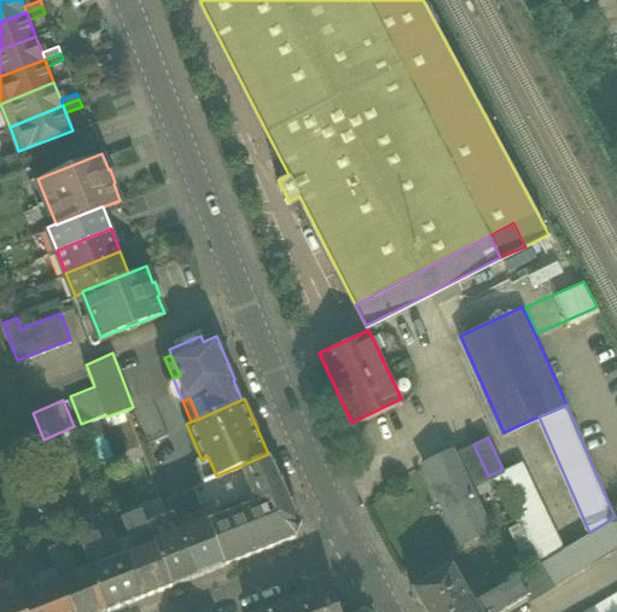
[(473,444),(454,454),(469,485),(488,476),(473,444)]
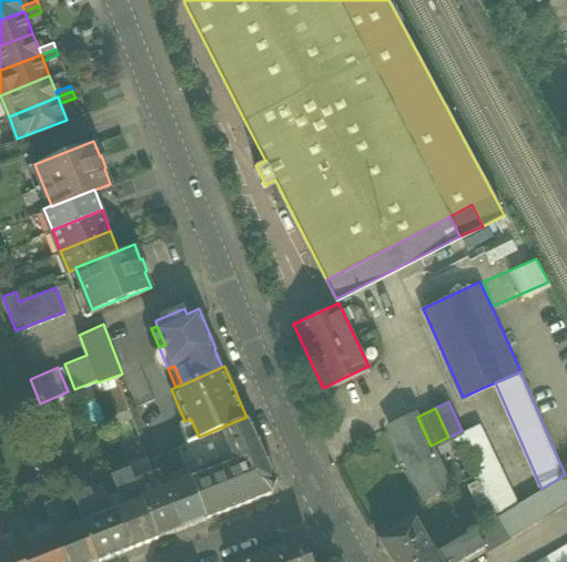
[(444,473),(431,446),(417,417),(415,412),(390,425),(424,498),(451,486),(444,473)]
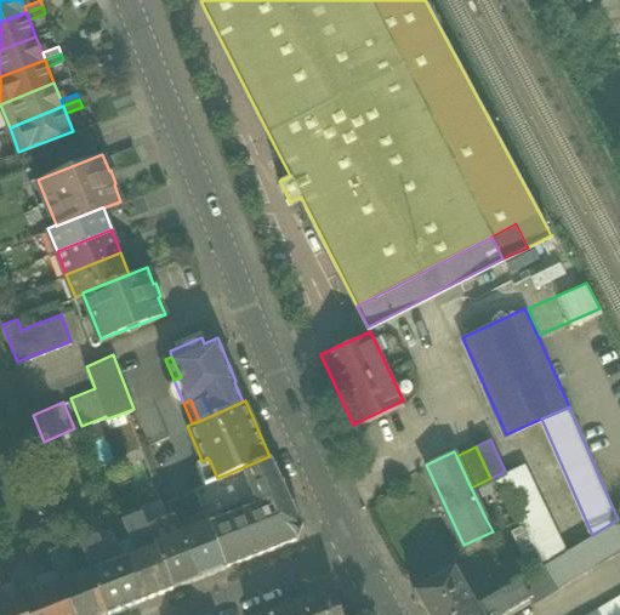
[(269,456),(240,468),(248,485),(255,504),(244,508),(226,516),(209,522),(226,565),(297,537),(302,525),(269,456)]
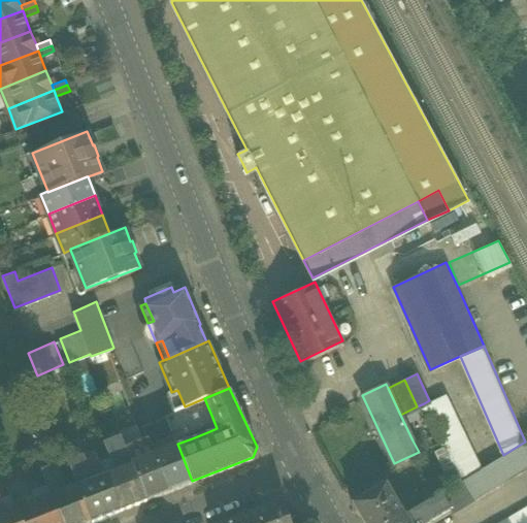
[(175,411),(185,406),(177,390),(171,392),(171,391),(167,393),(175,411)]
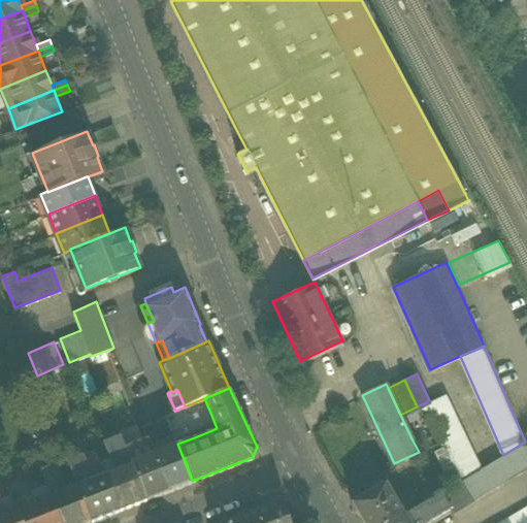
[(447,392),(429,400),(424,403),(460,480),(482,467),(447,392)]
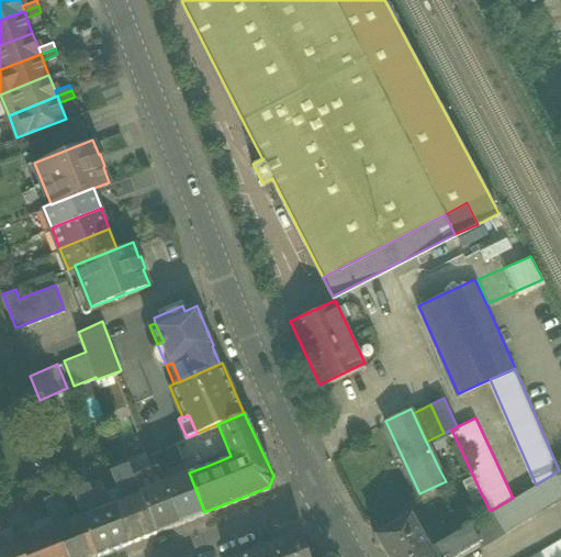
[(206,447),(215,444),(224,439),(217,424),(197,433),(187,437),(177,442),(181,453),(202,446),(206,447)]
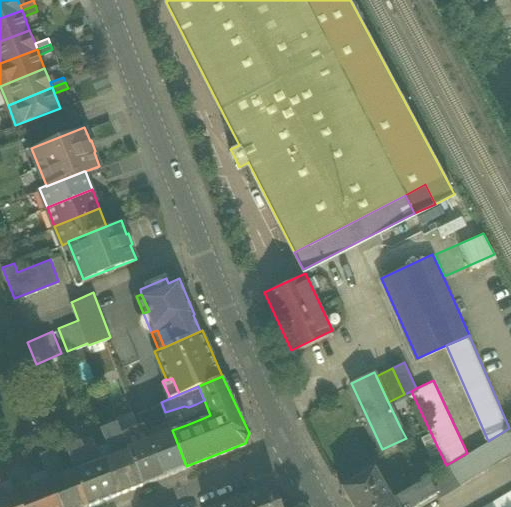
[(210,415),(204,400),(196,404),(199,413),(201,419),(210,415)]
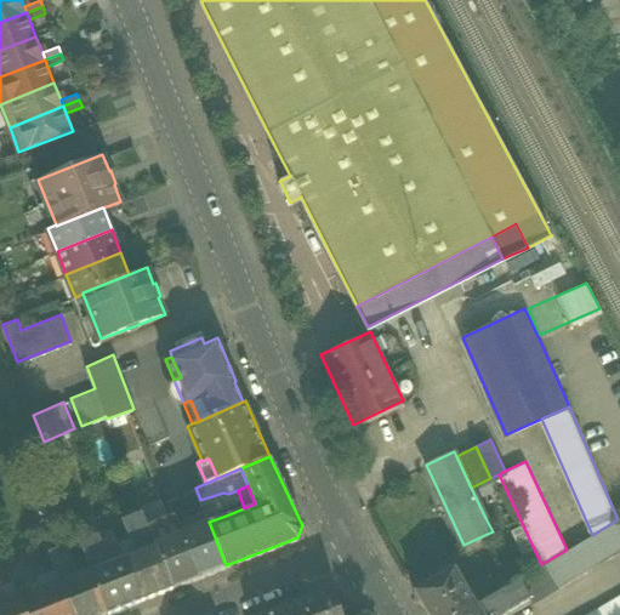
[(140,505),(142,510),(151,534),(177,523),(177,522),(174,513),(169,514),(161,497),(140,505)]
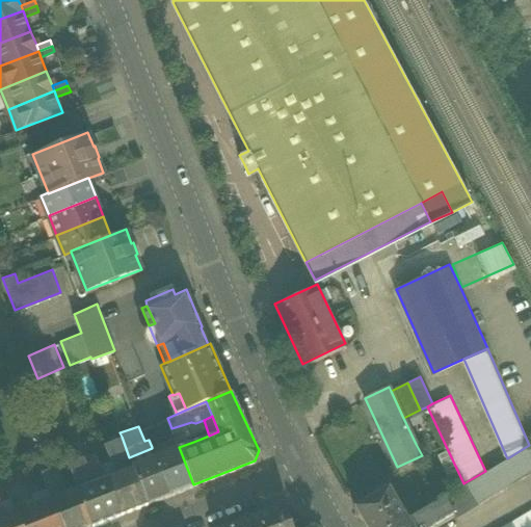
[(193,442),(209,436),(207,429),(191,436),(193,442)]
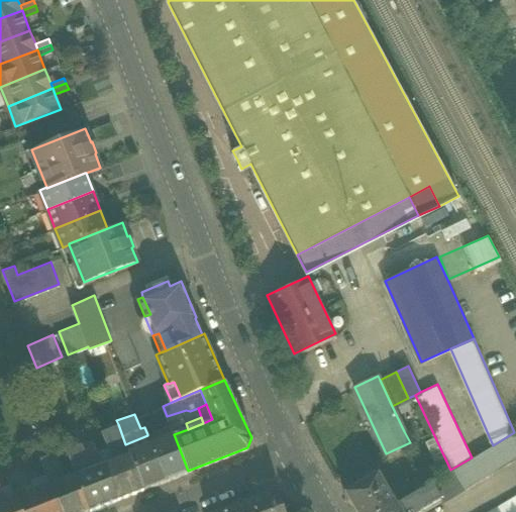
[(103,430),(109,445),(114,457),(128,452),(125,444),(118,424),(103,430)]
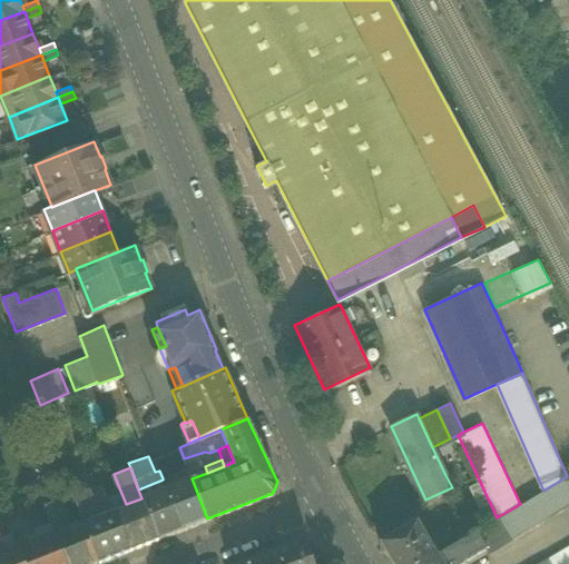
[(163,480),(166,487),(190,477),(187,468),(163,478),(163,480)]
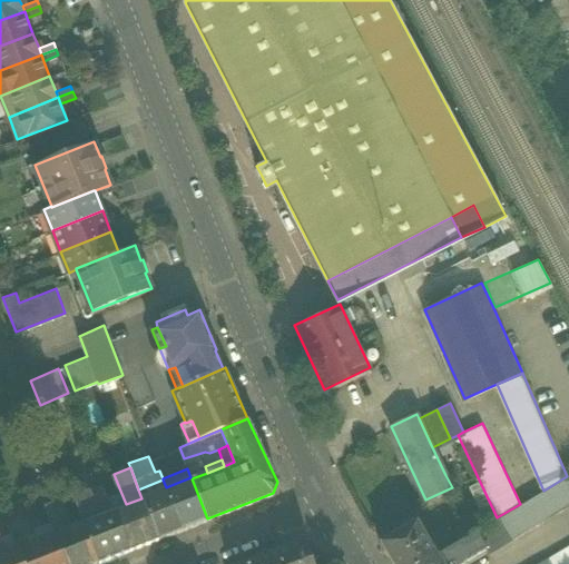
[(497,517),(488,523),(501,544),(568,503),(568,478),(567,476),(543,491),(520,504),(497,517)]
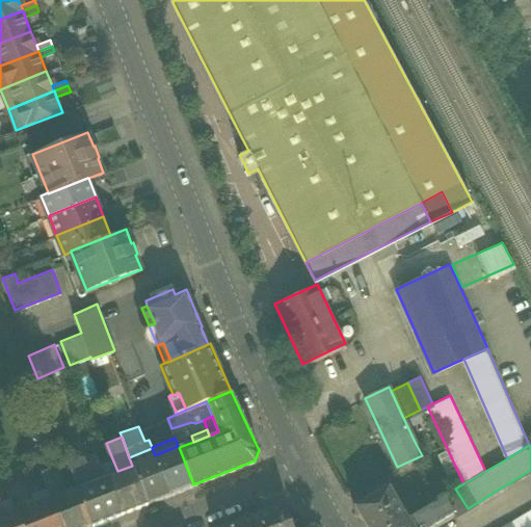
[(179,447),(178,446),(155,455),(170,494),(193,484),(179,447)]
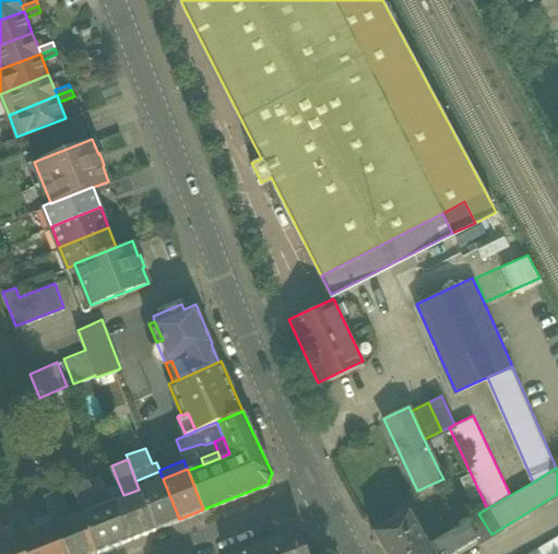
[(154,529),(179,519),(163,479),(159,471),(135,481),(139,490),(154,529)]
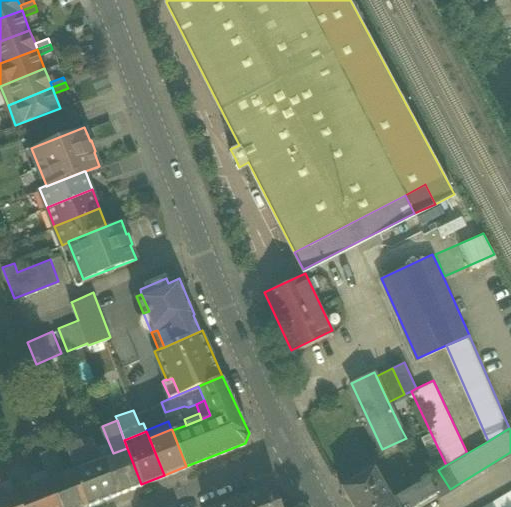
[(35,440),(40,452),(54,447),(49,435),(35,440)]
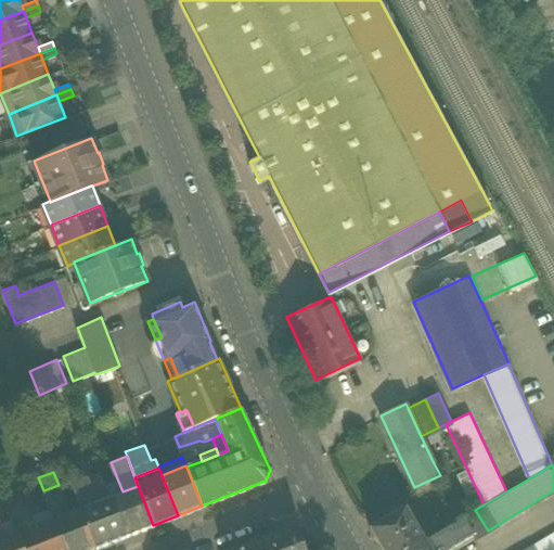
[(73,482),(82,508),(111,497),(105,483),(101,472),(87,477),(86,476),(73,482)]
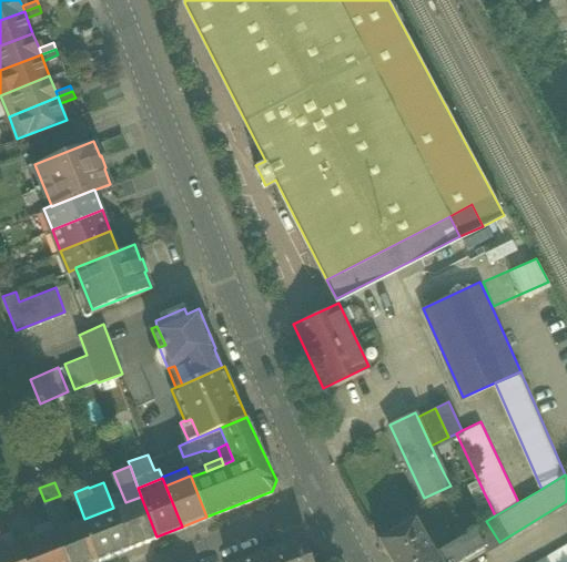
[(113,508),(125,502),(120,489),(108,493),(113,508)]
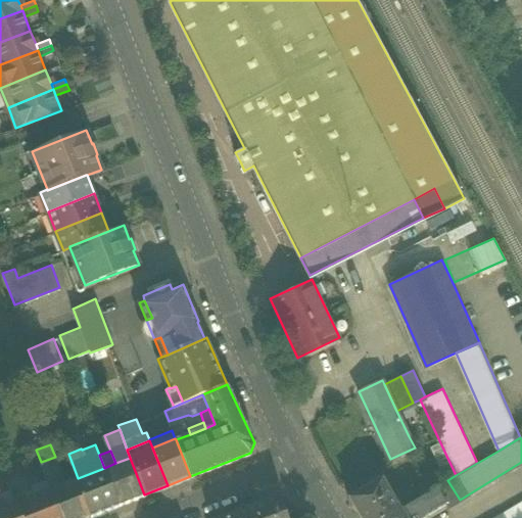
[(77,478),(65,483),(51,488),(62,517),(83,517),(92,515),(78,478),(68,454),(67,455),(77,478)]
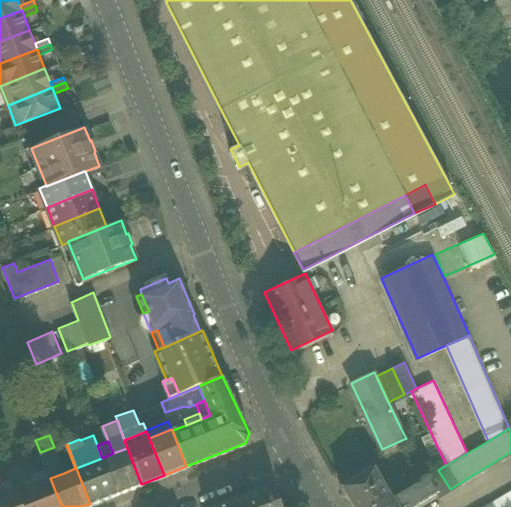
[(64,473),(54,447),(40,452),(46,467),(50,478),(64,473)]
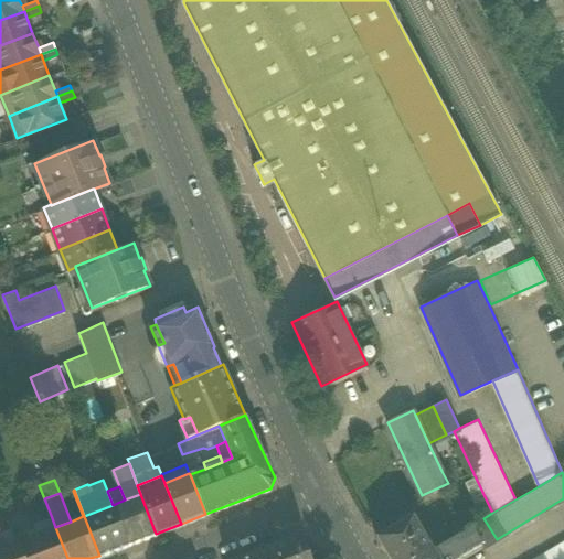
[(156,534),(140,494),(125,500),(113,505),(128,545),(156,534)]
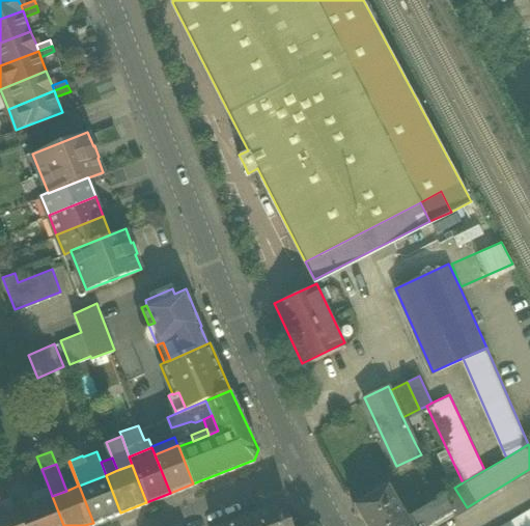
[(120,513),(106,475),(79,486),(93,523),(120,513)]
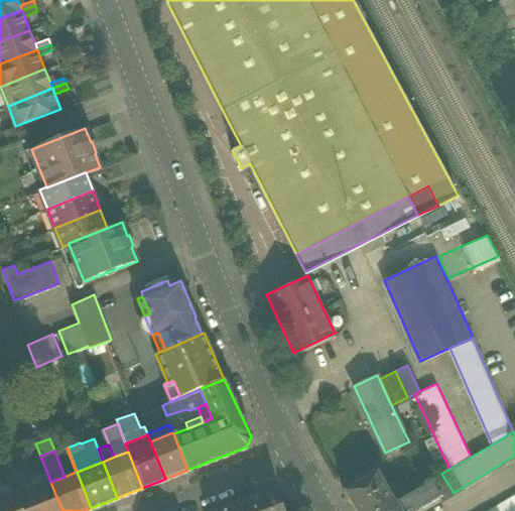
[(344,489),(357,510),(378,510),(395,501),(377,470),(344,489)]
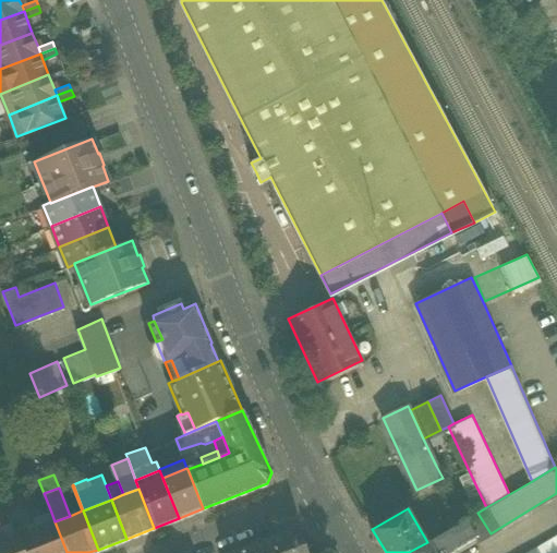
[(33,516),(38,529),(55,521),(50,509),(33,516)]
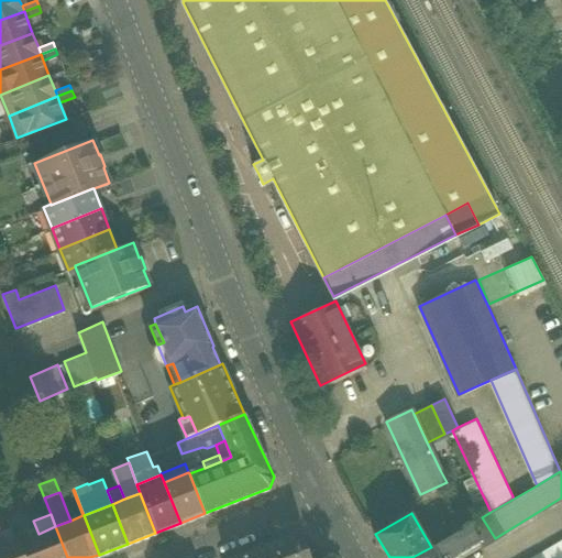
[(482,546),(495,538),(482,517),(470,524),(480,540),(478,542),(482,546)]
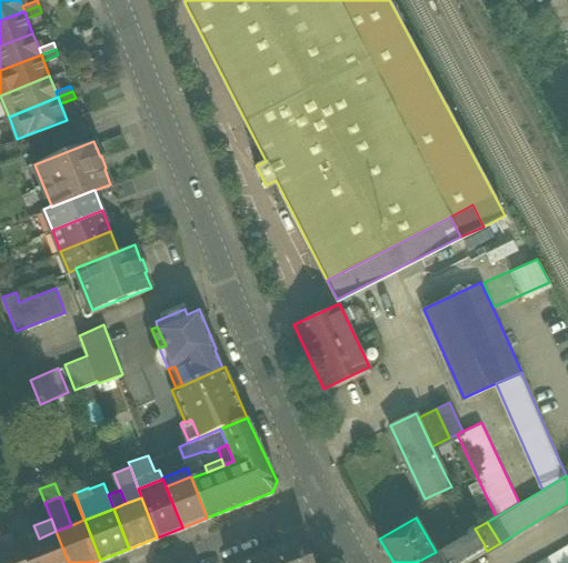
[(472,531),(438,551),(444,562),(450,559),(452,562),(455,562),(484,546),(485,545),(475,529),(472,531)]
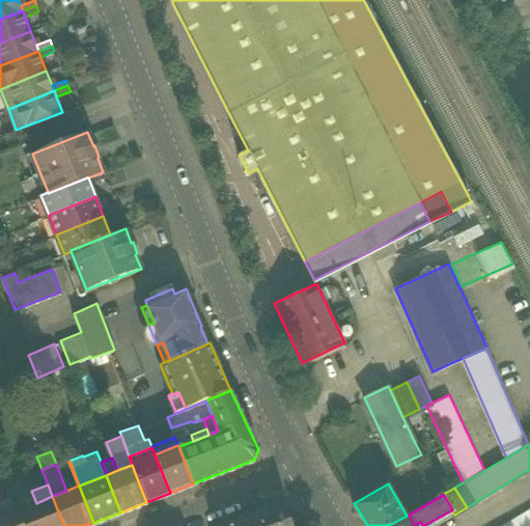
[(36,503),(26,507),(16,510),(21,525),(63,525),(52,496),(36,503)]
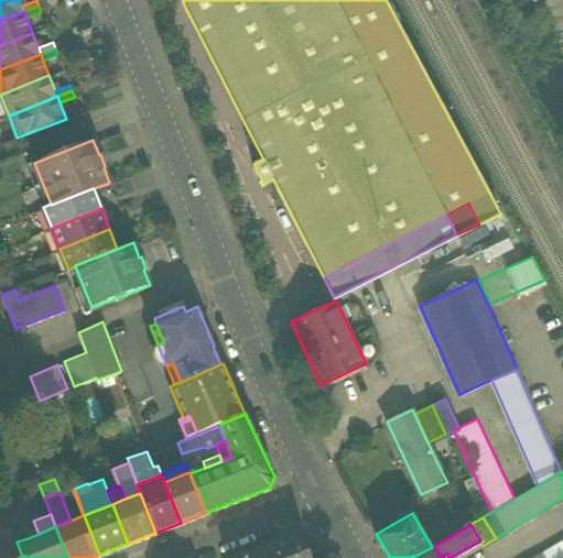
[(15,538),(17,542),(28,538),(25,532),(14,536),(15,538)]
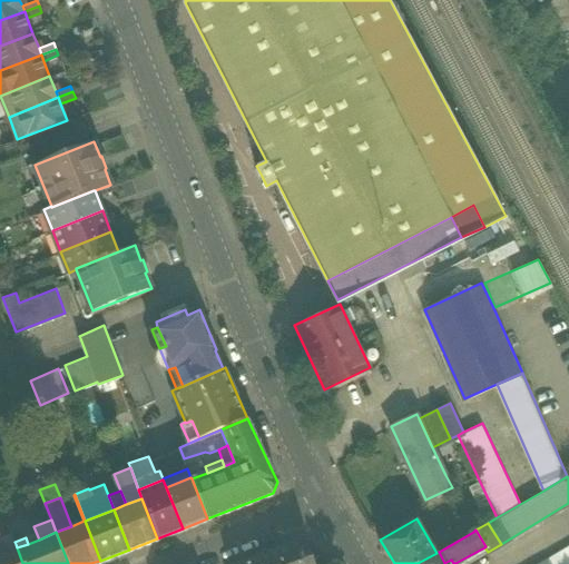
[(238,563),(314,563),(304,538),(238,563)]
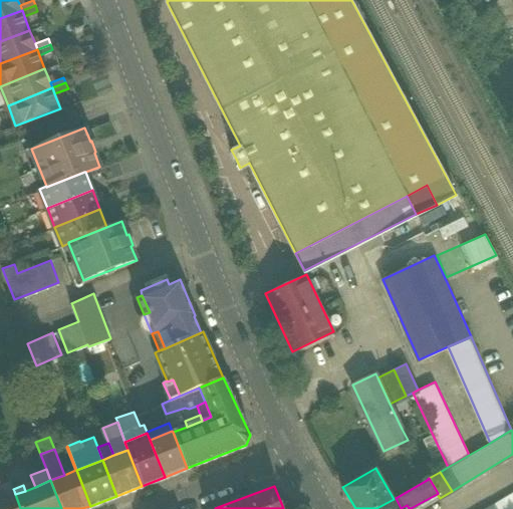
[(14,491),(2,496),(0,496),(0,508),(20,508),(15,494),(14,491)]
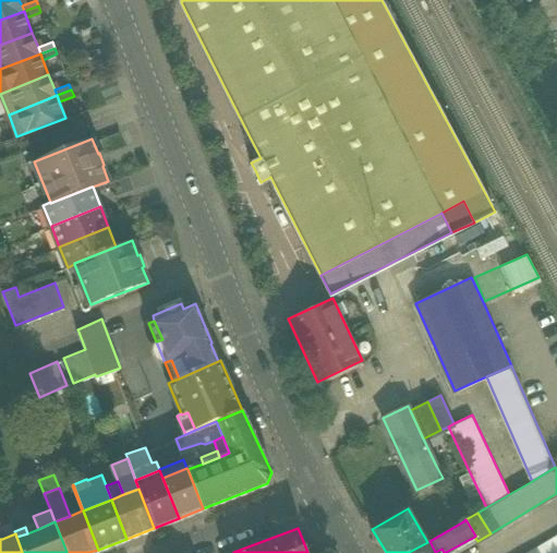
[(556,536),(527,552),(556,552),(556,536)]
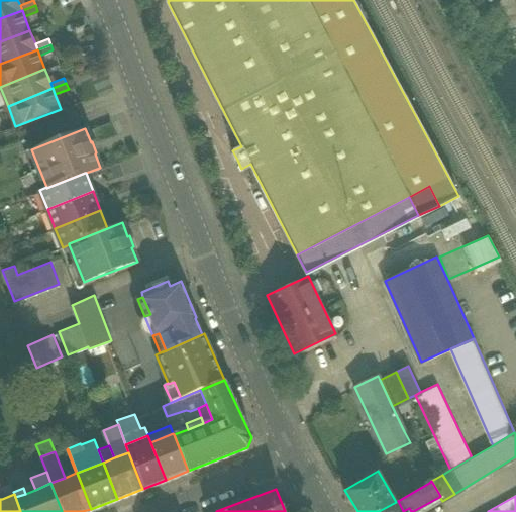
[(403,511),(398,501),(396,502),(379,511),(403,511)]
